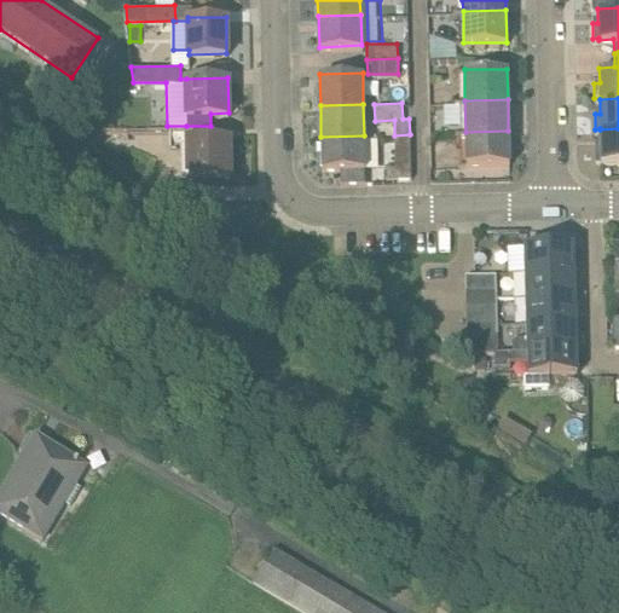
[(601,161),(618,160),(618,128),(600,129),(601,144),(595,144),(596,160),(601,160),(601,161)]
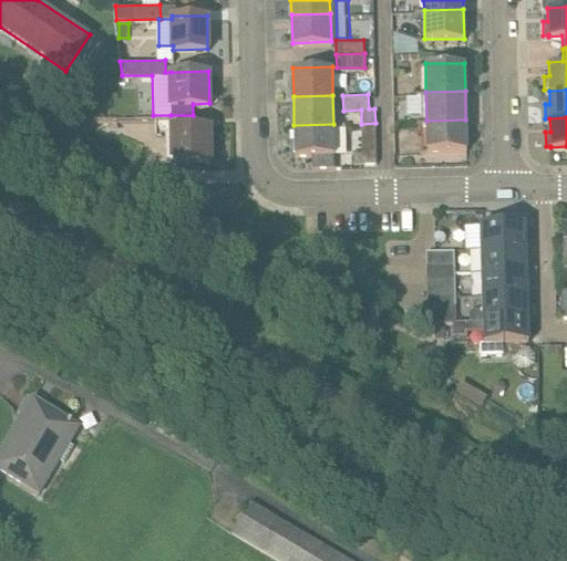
[(426,121),(426,151),(466,149),(465,120),(426,121)]
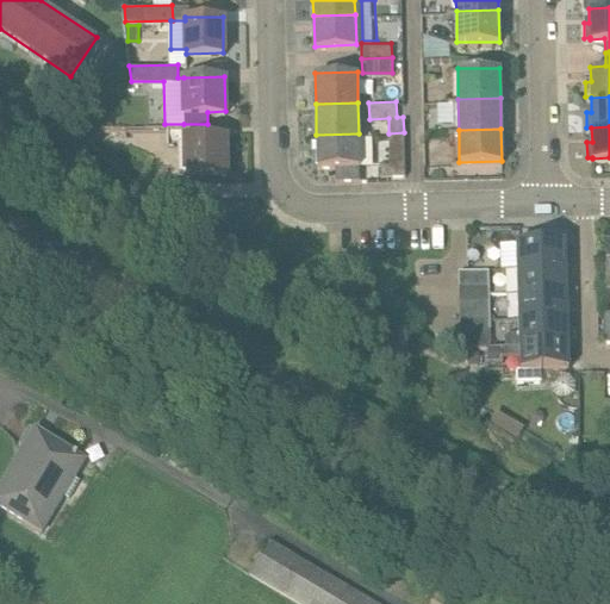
[(380,174),(405,173),(404,132),(388,134),(390,162),(380,162),(380,174)]
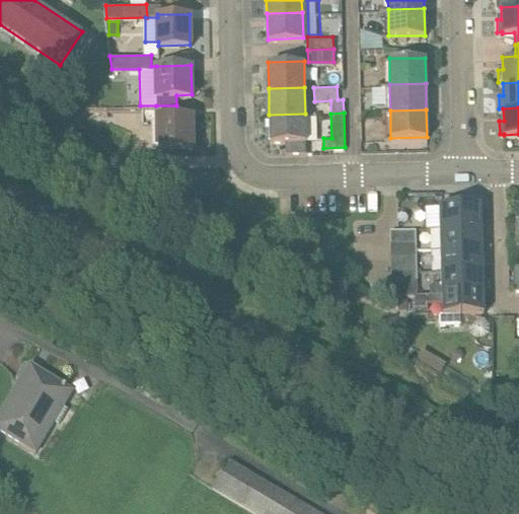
[(302,152),(301,140),(305,140),(305,114),(269,115),(270,141),(285,141),(285,152),(302,152)]
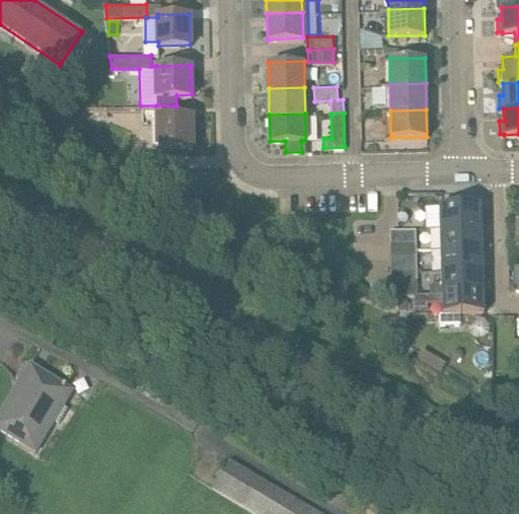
[(158,146),(193,145),(192,115),(157,116),(158,146)]
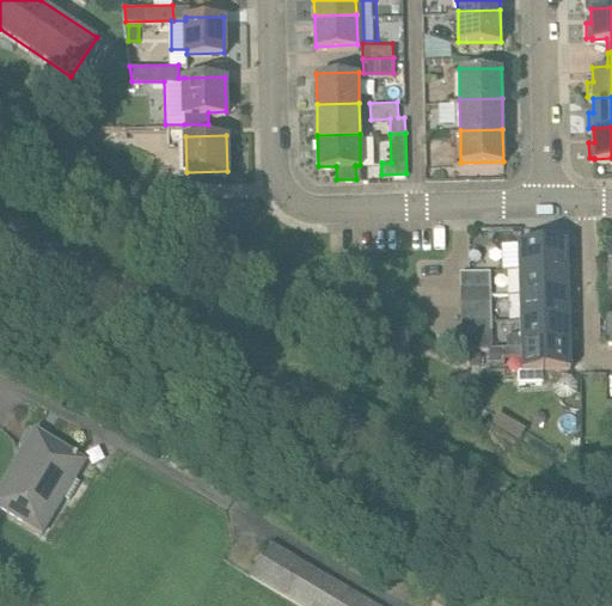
[(519,265),(567,264),(567,238),(518,240),(519,265)]
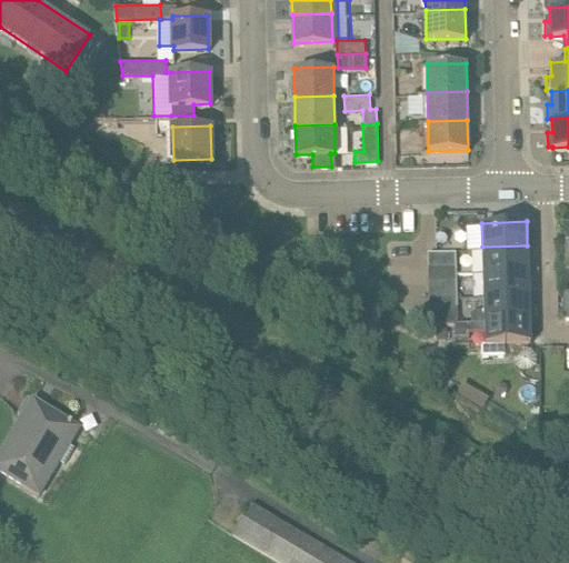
[(482,271),(528,270),(527,245),(482,247),(482,271)]
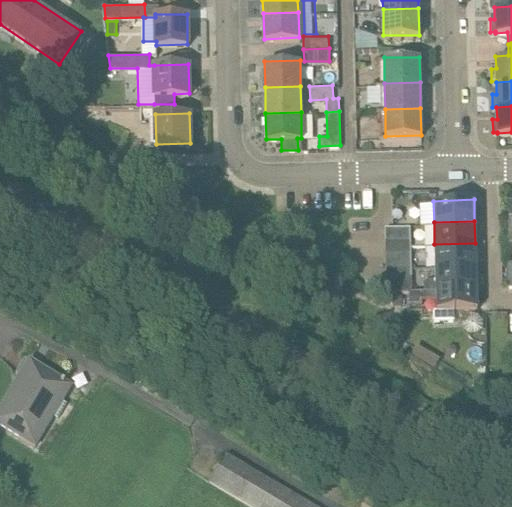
[(385,237),(410,236),(410,224),(384,225),(385,237)]
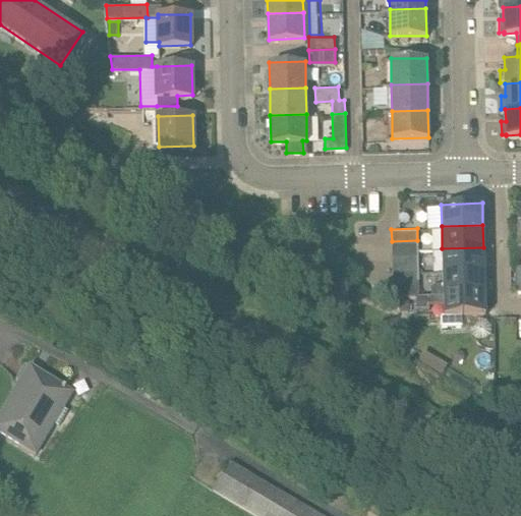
[(392,254),(418,254),(417,240),(392,241),(392,254)]
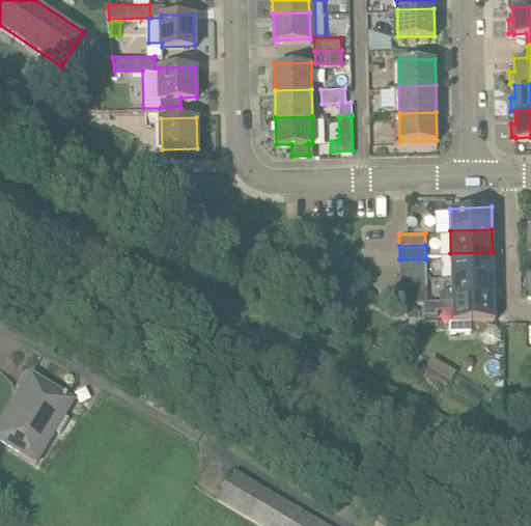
[(451,275),(493,274),(493,252),(450,253),(451,275)]
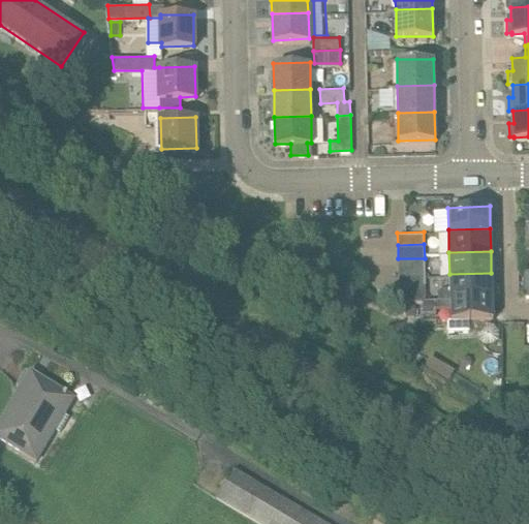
[(398,271),(425,271),(425,258),(398,258),(398,271)]
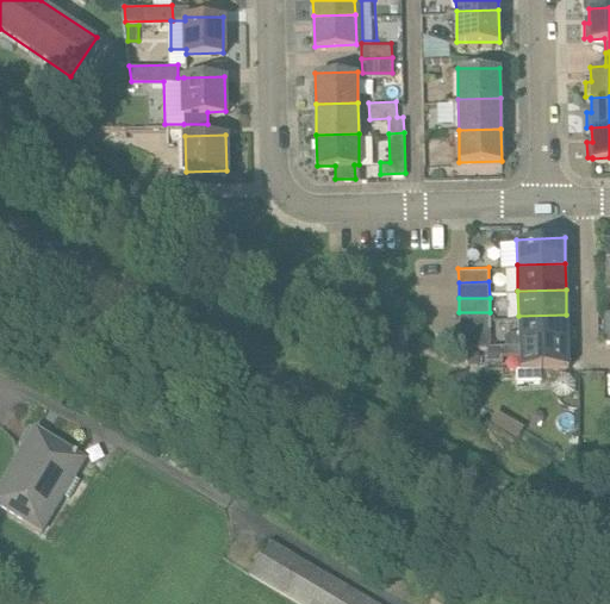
[(460,329),(490,328),(490,312),(459,312),(460,329)]
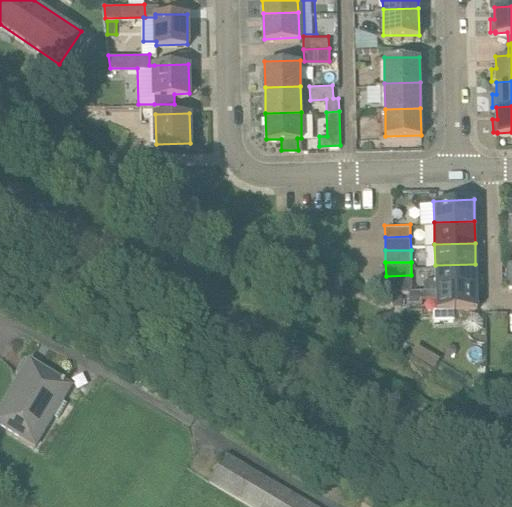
[(436,286),(476,286),(475,264),(435,265),(436,286)]
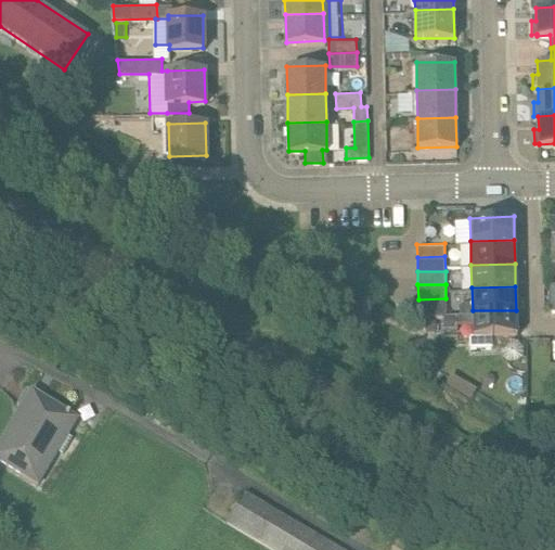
[(352,301),(368,309),(374,298),(358,290),(352,301)]
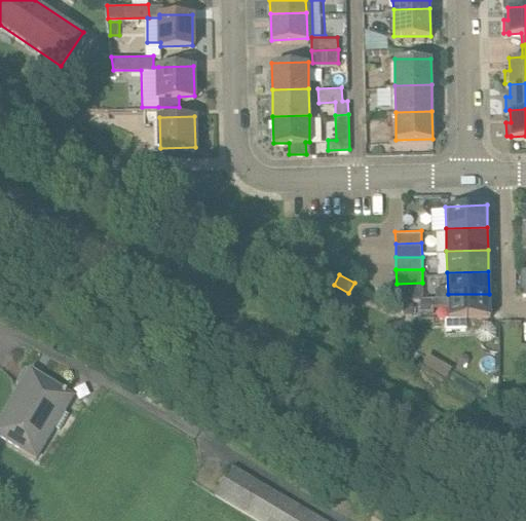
[(397,284),(397,295),(423,295),(422,283),(397,284)]
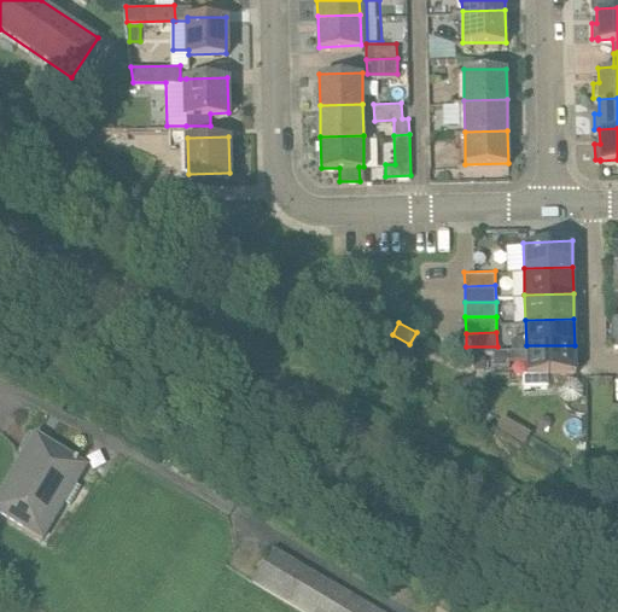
[(526,357),(526,372),(524,372),(524,385),(548,384),(547,371),(576,369),(575,345),(526,345),(526,347),(493,348),(494,362),(509,362),(509,359),(526,357)]
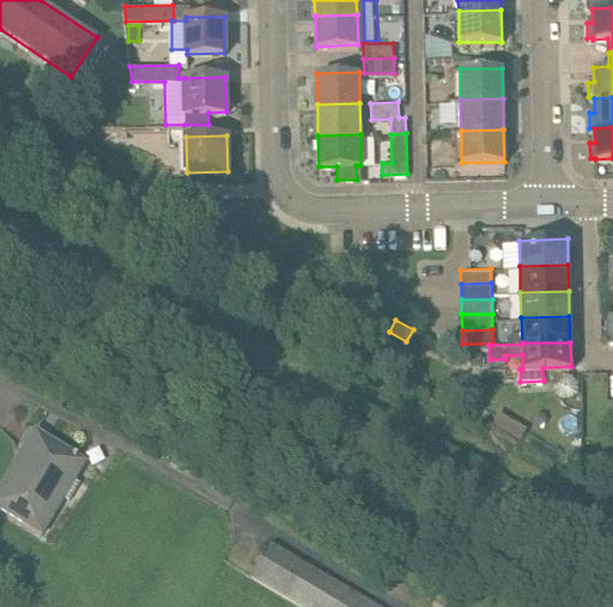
[(480,347),(469,347),(469,363),(480,363),(480,347)]
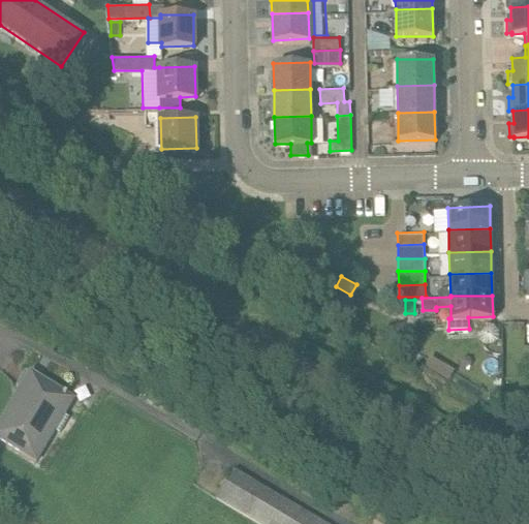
[(483,319),(476,326),(477,335),(484,341),(492,340),(498,334),(498,326),(492,319),(483,319)]
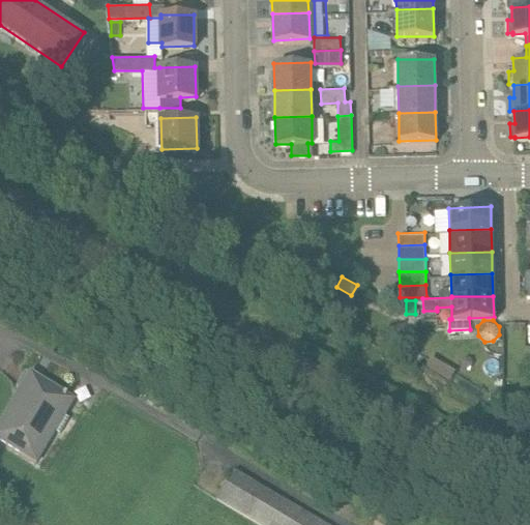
[(0,437),(37,460),(76,397),(31,370),(0,420),(0,437)]
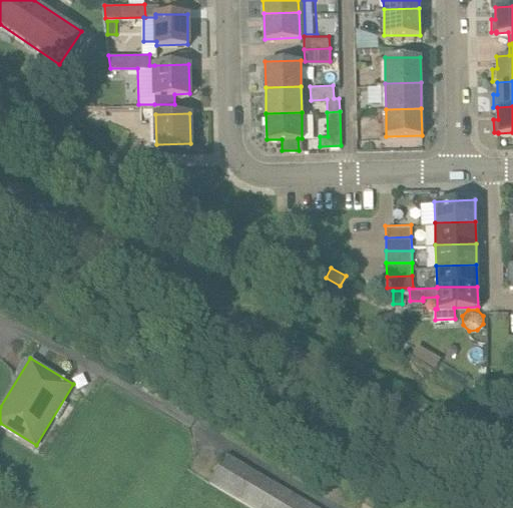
[(325,507),(225,451),(208,479),(257,507),(325,507)]
